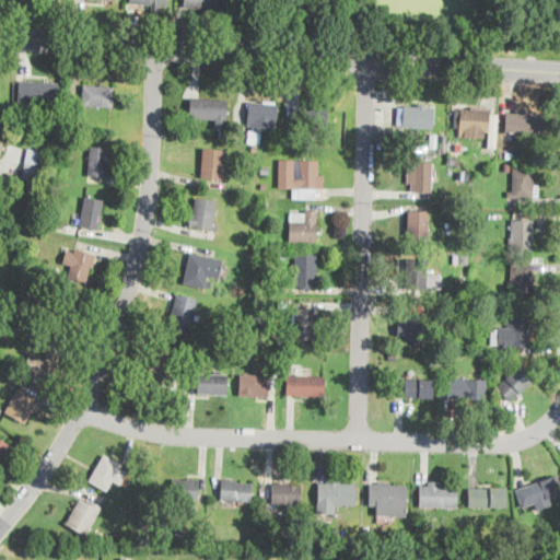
[(221,0),(221,10),(184,8),(184,0),(221,0)]
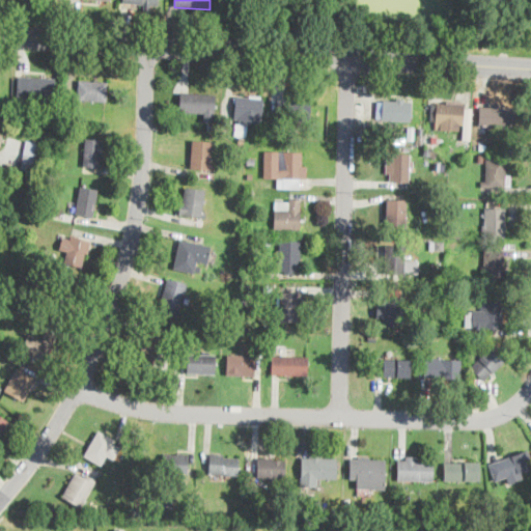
[(55,79),(54,100),(33,98),(33,100),(17,99),(19,77),(55,79)]
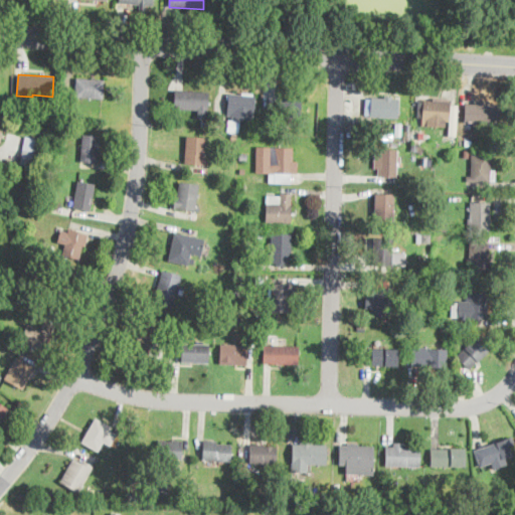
[(106,79),(104,99),(75,97),(76,77),(106,79)]
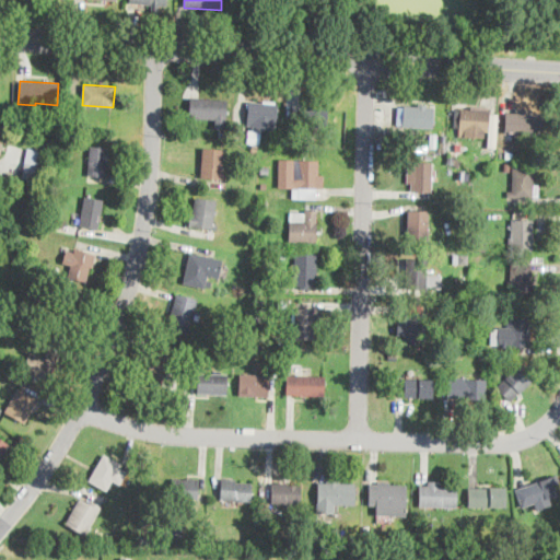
[(229,100),(228,117),(225,117),(225,129),(213,128),(214,119),(188,118),(189,97),(229,100)]
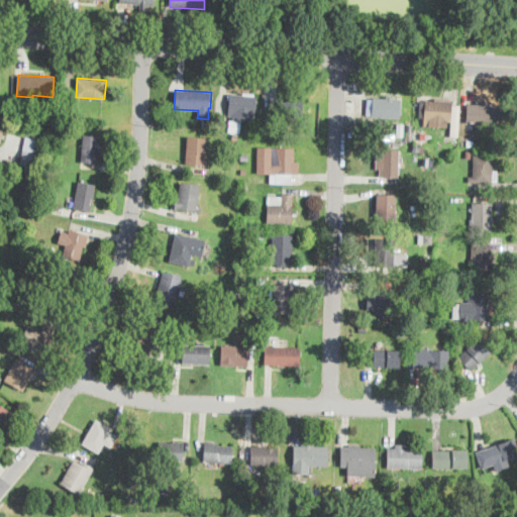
[(254,93),(254,94),(255,94),(254,119),(232,117),(232,116),(227,116),(228,100),(227,100),(227,94),(228,94),(228,93),(241,94),(241,92),(254,93)]
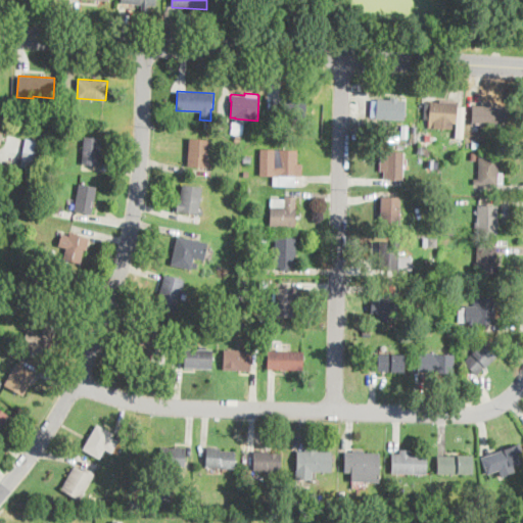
[(397,97),(397,99),(405,100),(403,120),(374,119),(375,115),(370,115),(371,98),(389,99),(390,97),(397,97)]
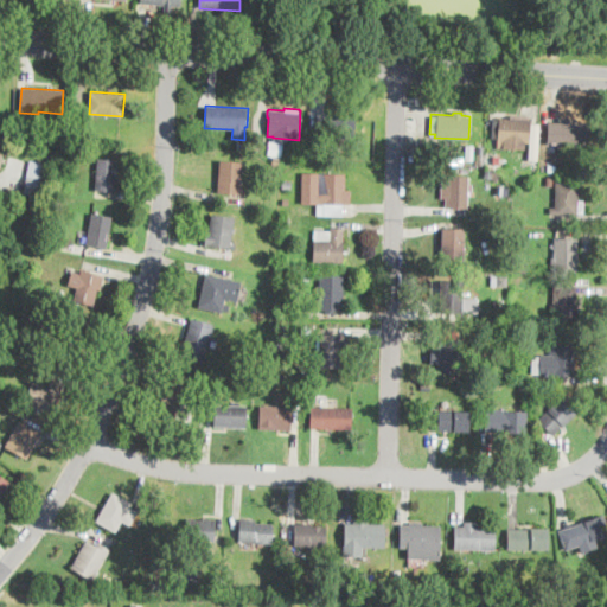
[(356,117),(355,138),(315,135),(317,115),(356,117)]
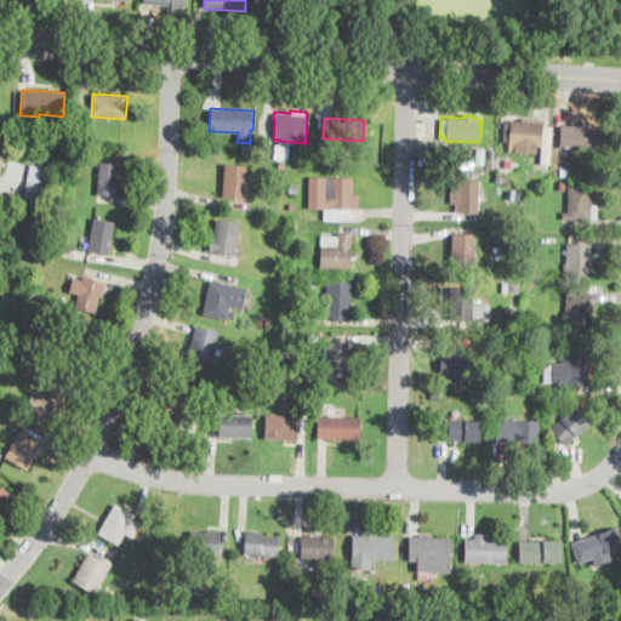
[(542,119),(541,123),(542,123),(541,146),(536,146),(535,152),(508,151),(510,141),(503,141),(505,120),(510,121),(510,120),(520,120),(520,118),(542,119)]
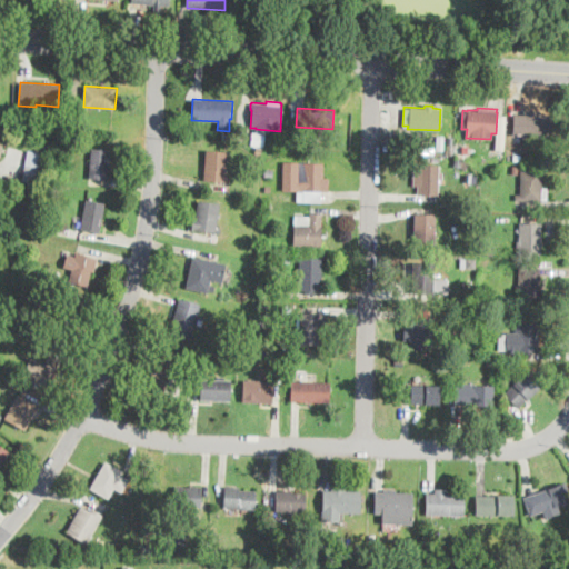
[(552,116),(552,120),(552,136),(515,136),(515,116),(526,116),(526,111),(541,111),(541,116),(552,116)]
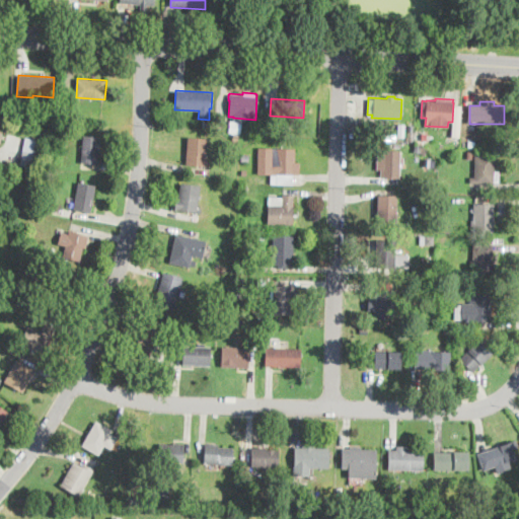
[(461,104),(459,138),(452,137),(454,104),(461,104)]
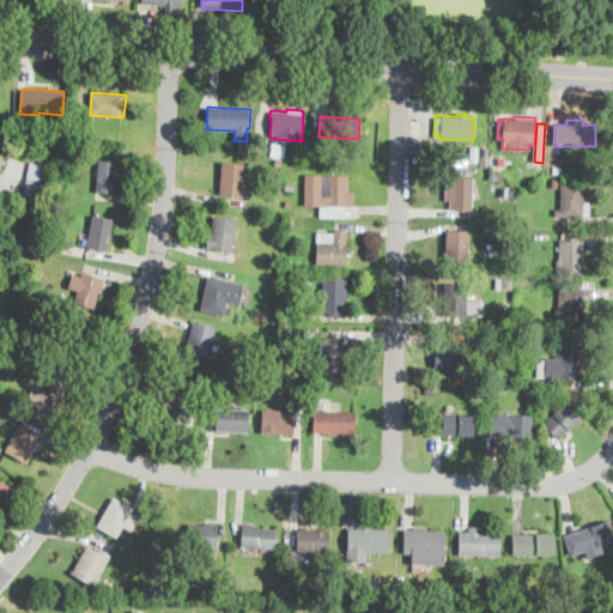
[(285,143),(283,156),(269,155),(272,141),(285,143)]
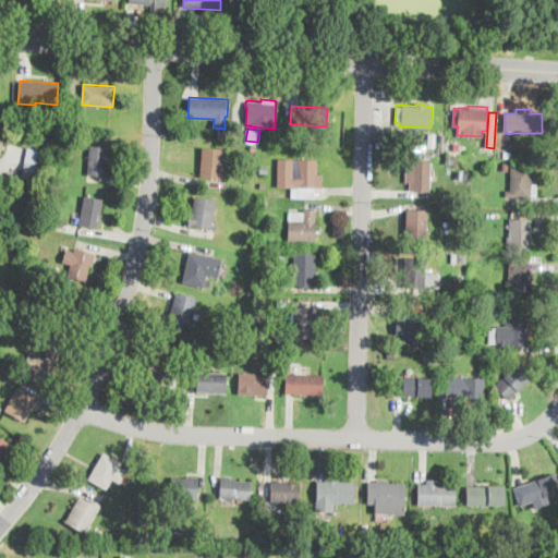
[(416,140),(412,147),(399,137),(404,130),(416,140)]
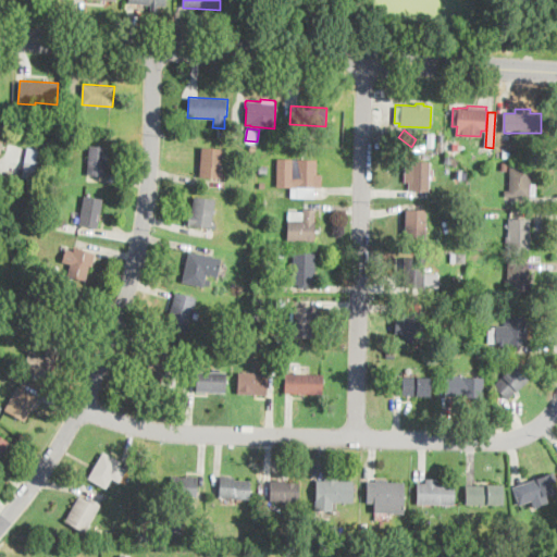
[(39,133),(37,141),(31,139),(33,132),(39,133)]
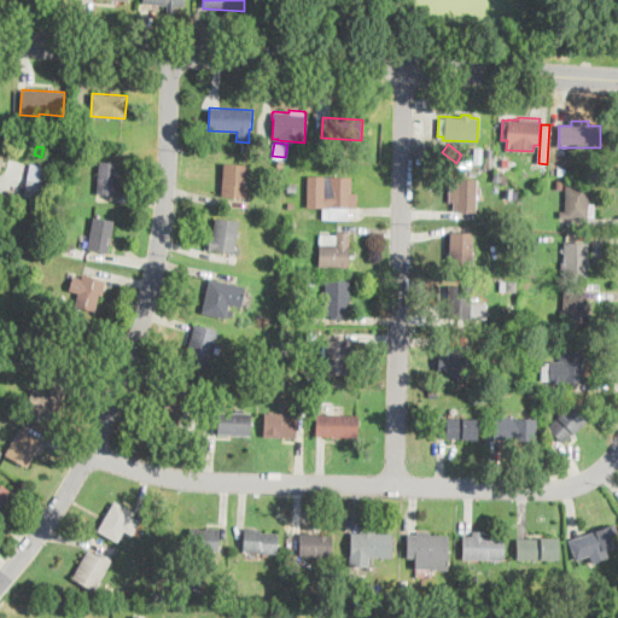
[(437,164),(423,164),(423,151),(437,151),(437,164)]
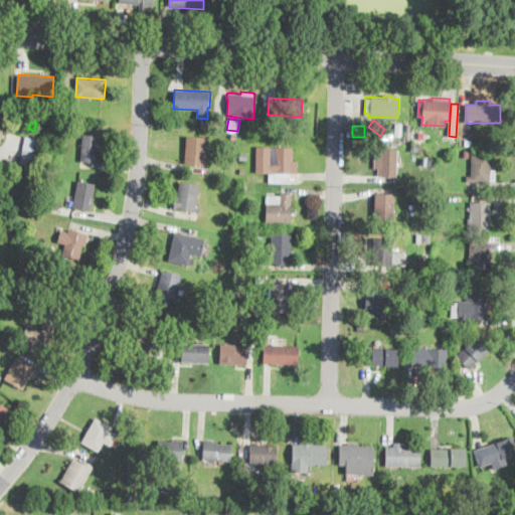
[(425,131),(426,141),(414,141),(414,140),(411,140),(411,131),(425,131)]
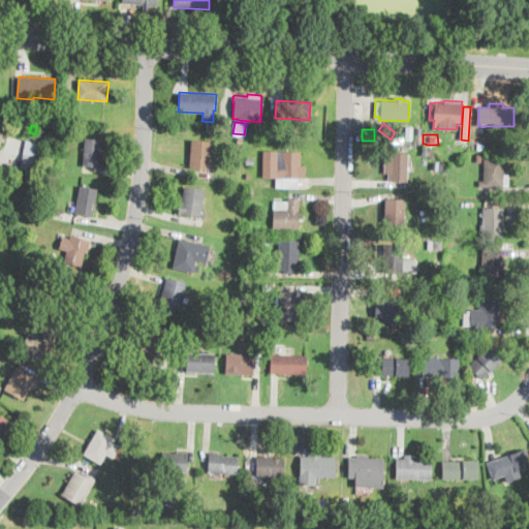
[(45,144),(40,170),(21,167),(25,139),(45,144)]
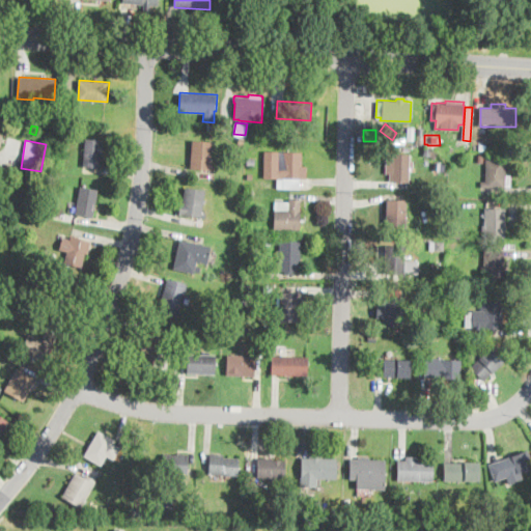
[(103,157),(103,168),(84,167),(86,141),(104,142),(103,157)]
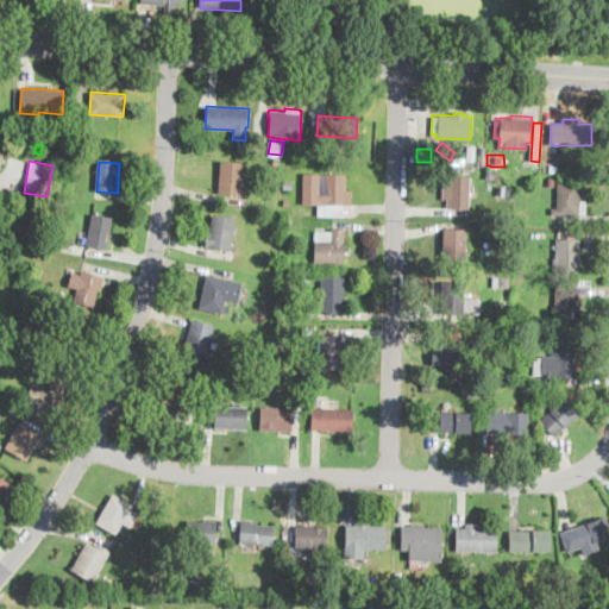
[(248,189),(246,195),(219,193),(221,163),(221,162),(245,163),(243,189),(248,189)]
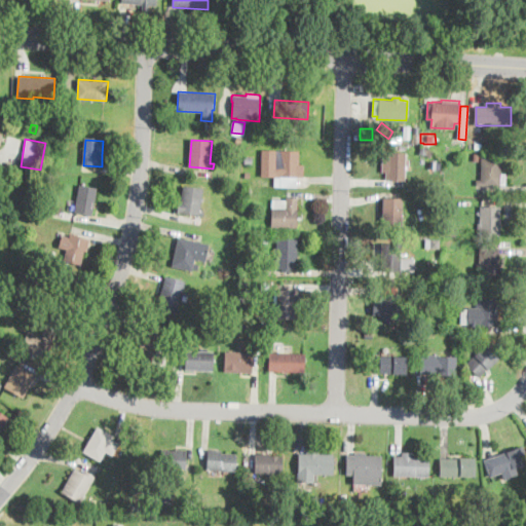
[(299,149),(299,163),(303,163),(303,175),(297,175),(297,185),(274,185),(274,176),(261,175),(262,149),(299,149)]
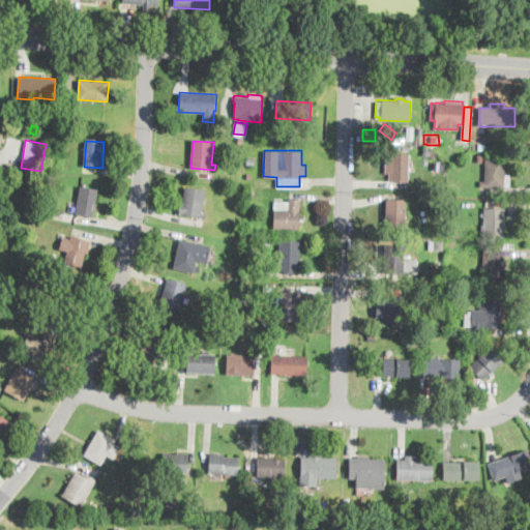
[(413,160),(413,167),(409,167),(408,181),(389,181),(389,173),(386,173),(386,153),(409,154),(409,160),(413,160)]
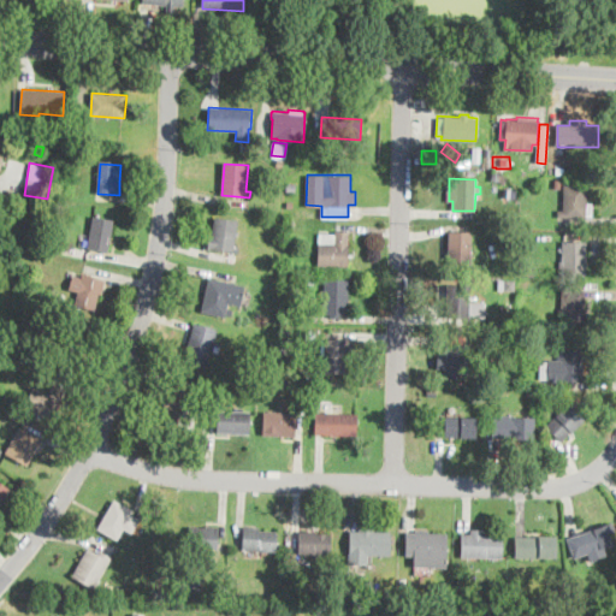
[(586,183),(586,202),(591,202),(591,215),(586,215),(586,218),(563,218),(563,217),(557,217),(557,209),(562,209),(562,183),(586,183)]
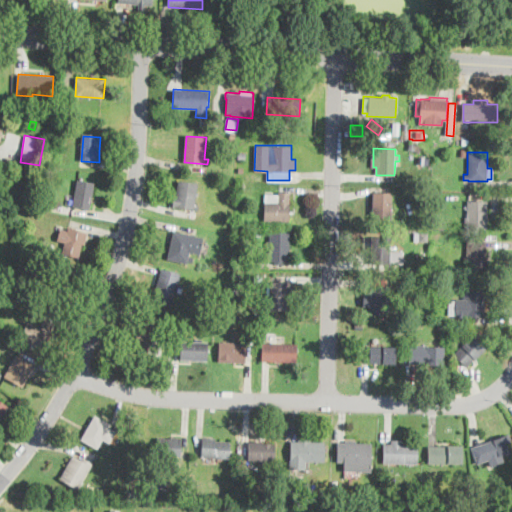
[(37,174),(34,180),(29,177),(33,171),(37,174)]
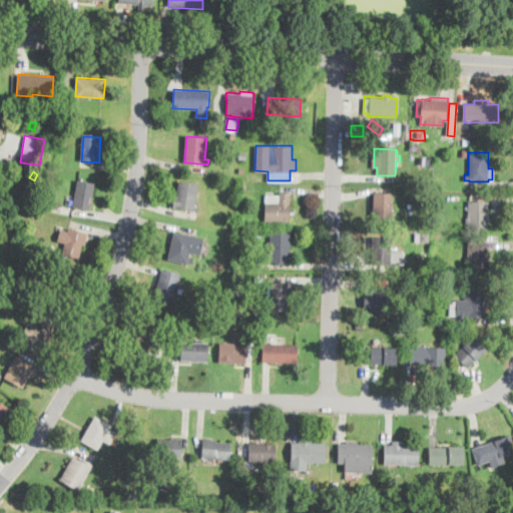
[(89,209),(73,206),(78,180),(94,183),(89,209)]
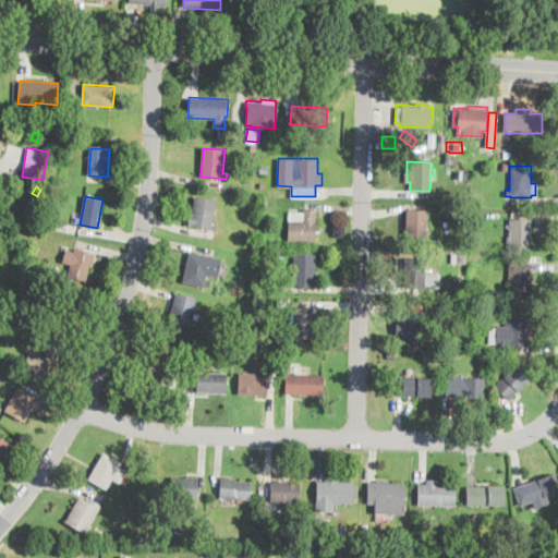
[(217,201),(214,225),(217,225),(217,228),(191,226),(194,198),(217,201)]
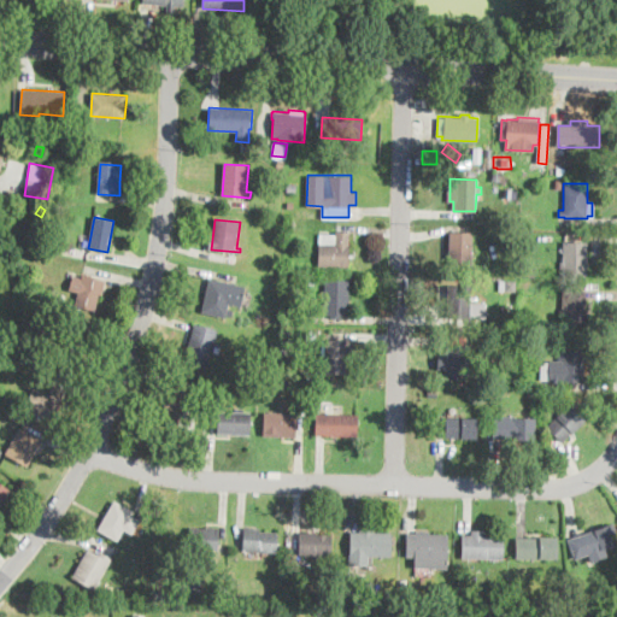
[(348,230),(347,266),(317,265),(318,233),(335,233),(335,230),(348,230)]
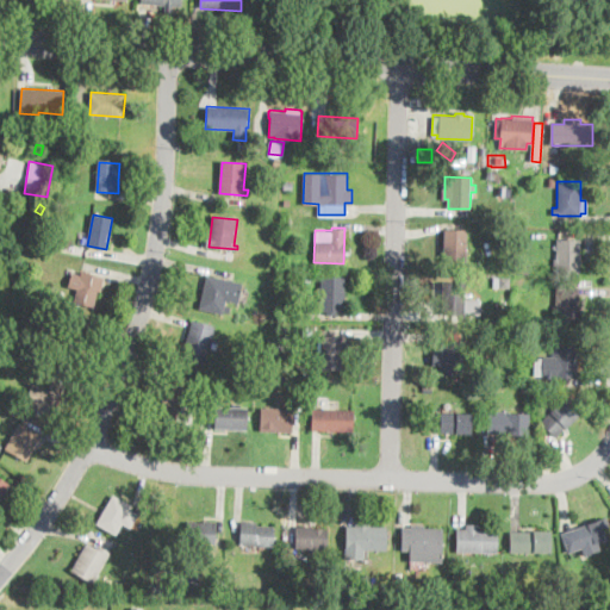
[(466,231),(466,262),(444,261),(444,230),(466,230),(466,231)]
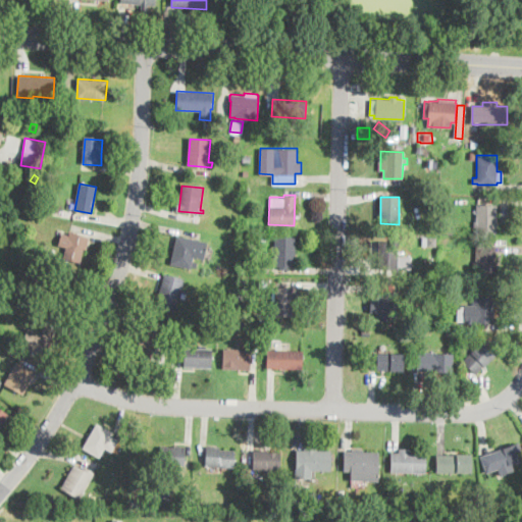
[(497,224),(497,233),(477,232),(477,206),(498,206),(497,224)]
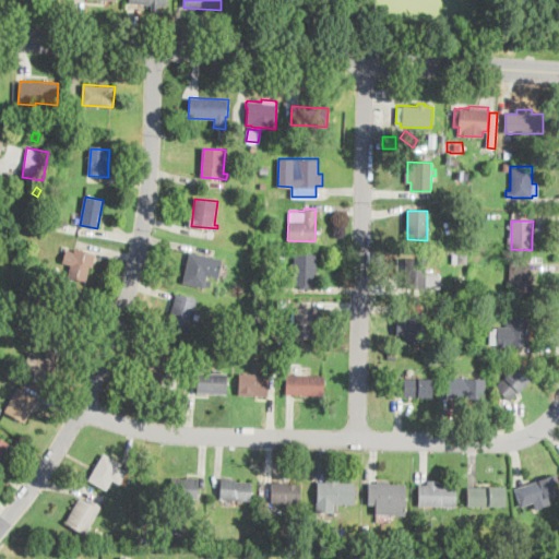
[(95,253),(91,268),(90,266),(85,281),(68,276),(75,248),(95,253)]
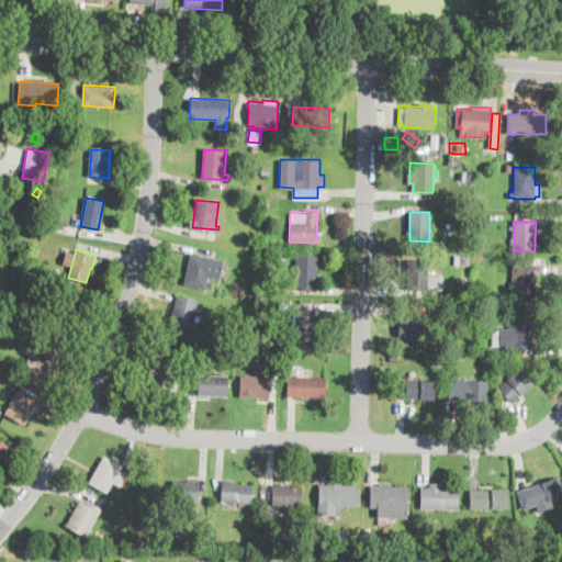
[(222,266),(218,279),(209,277),(205,290),(183,284),(190,253),(223,260),(222,266)]
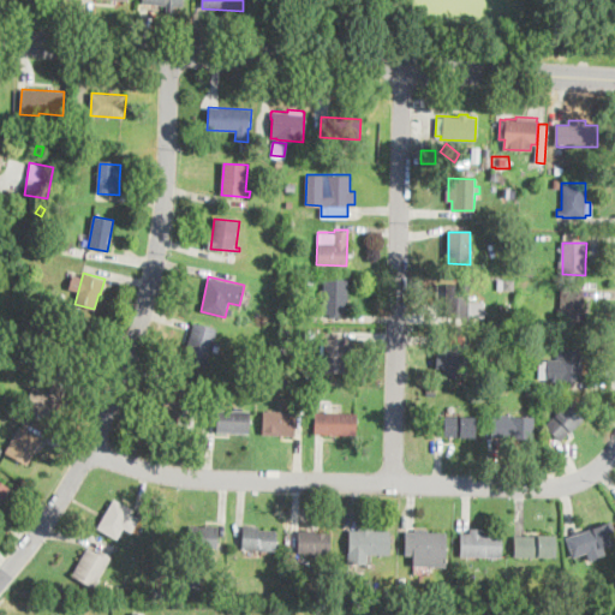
[(348,280),(347,314),(347,315),(323,315),(323,298),(321,298),(321,290),(326,290),(326,280),(348,280)]
